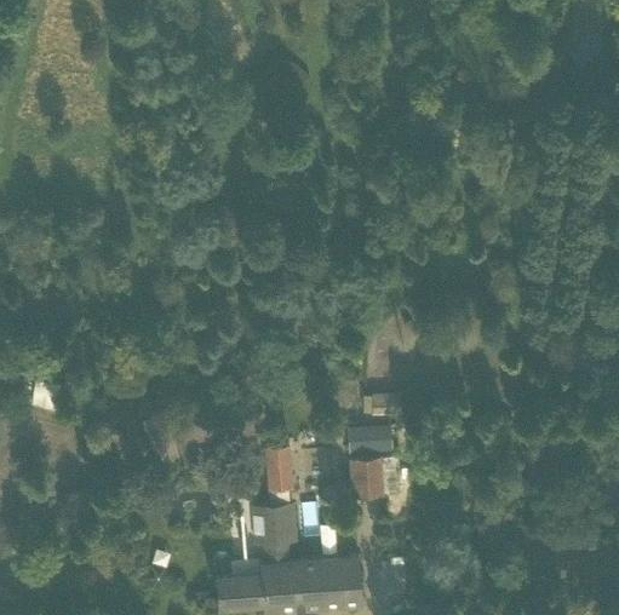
[(35,381),(32,409),(58,413),(62,385),(35,381)]
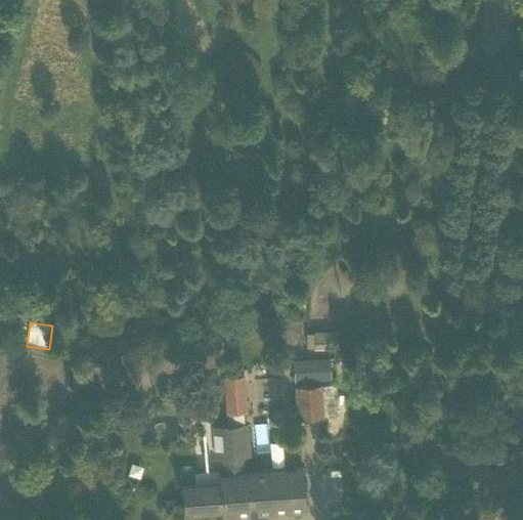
[(132,355),(121,358),(123,367),(135,363),(132,355)]
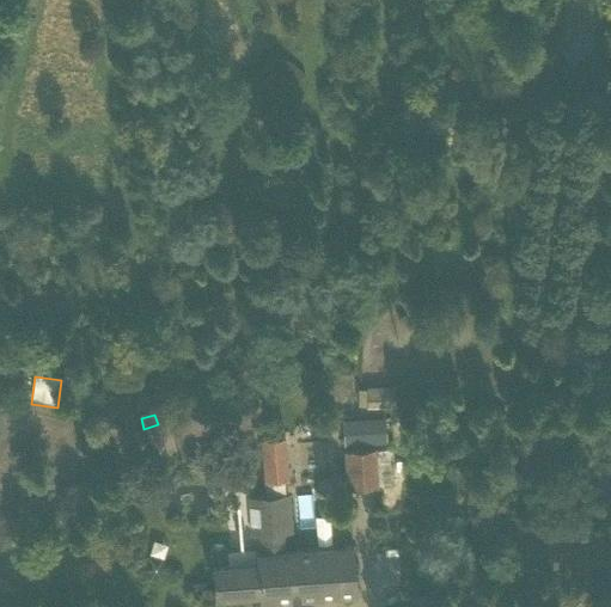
[(388,448),(385,420),(346,423),(348,452),(388,448)]
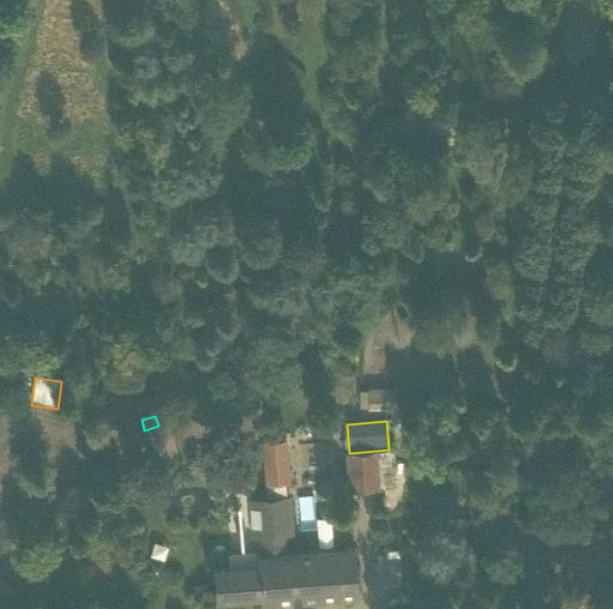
[(287,444),(263,445),(266,488),(286,486),(290,486),(287,444)]
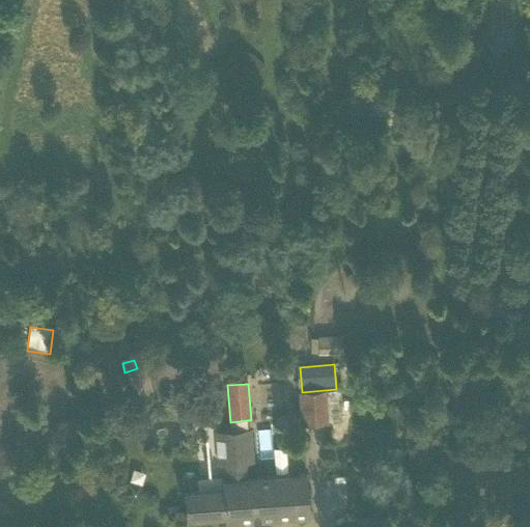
[(302,427),(330,424),(327,393),(298,396),(302,427)]
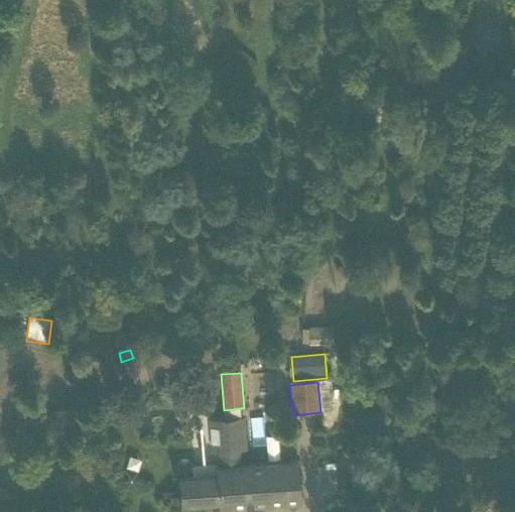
[(213,413),(212,396),(199,397),(201,414),(213,413)]
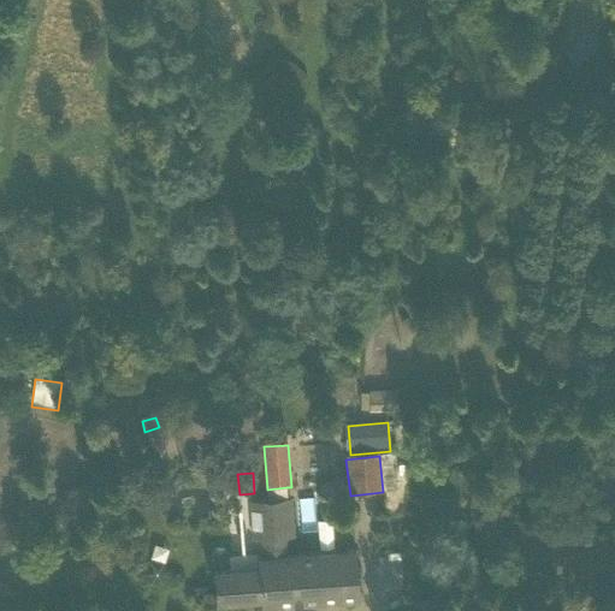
[(262,609),(360,601),(356,552),(288,559),(285,540),(296,539),(293,500),(254,504),(258,543),(262,543),(265,563),(259,563),(259,569),(212,573),(217,605),(261,601),(262,609)]
